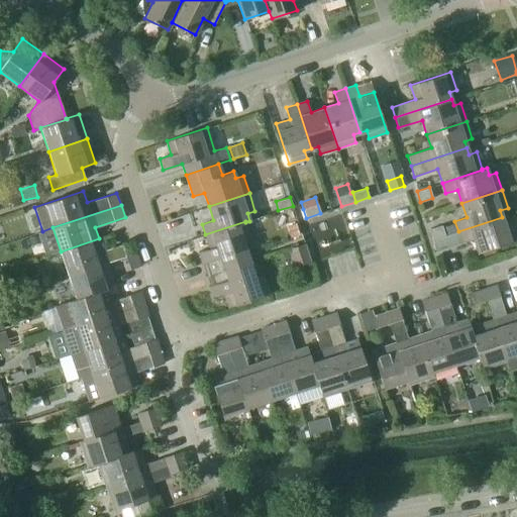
[(445,235),(448,244),(460,240),(461,242),(473,238),(478,252),(516,239),(516,236),(512,221),(505,224),(502,217),(458,231),(445,235)]
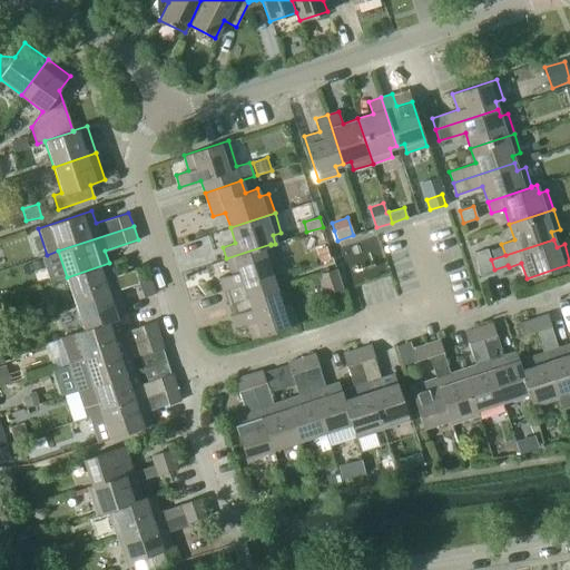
[(232,301),(275,286),(268,266),(277,264),(271,245),(271,244),(226,258),(232,274),(218,278),(223,291),(228,288),(232,301)]
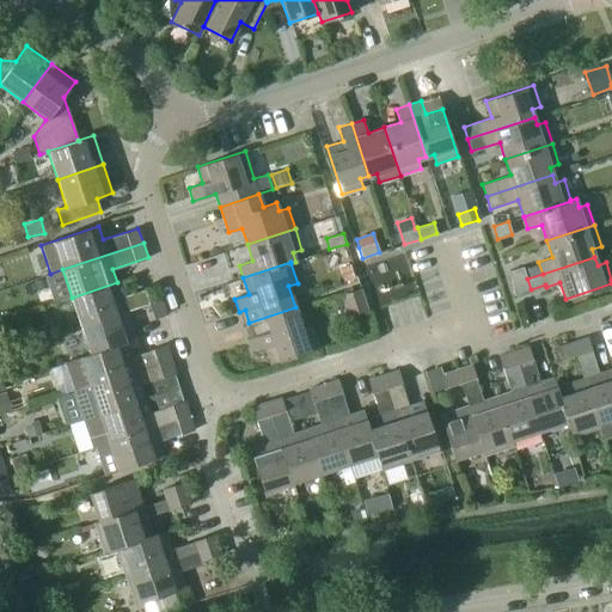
[(355,279),(349,264),(340,268),(344,282),(355,279)]
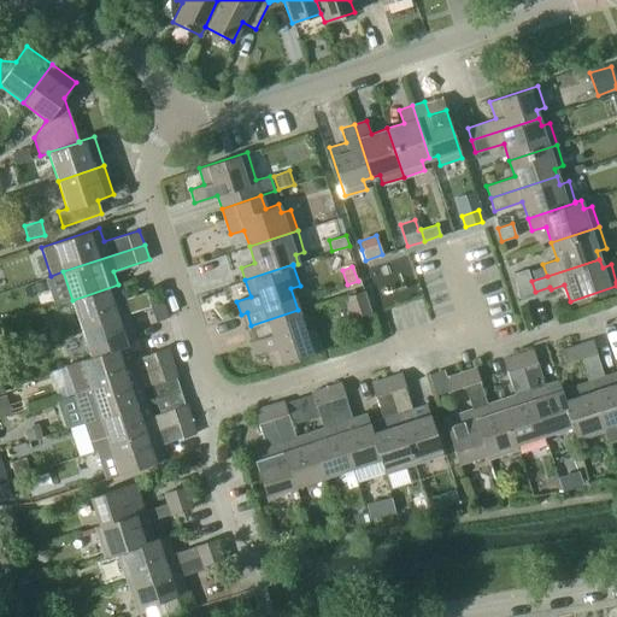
[(512,274),(517,286),(532,281),(527,269),(512,274)]
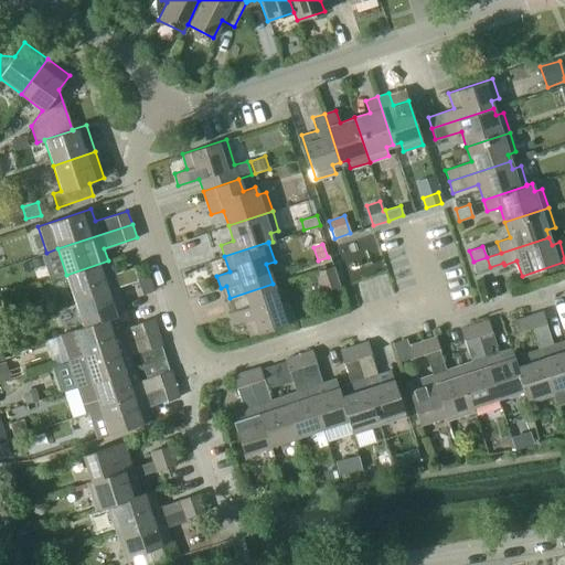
[(45,265),(42,257),(32,260),(34,268),(45,265)]
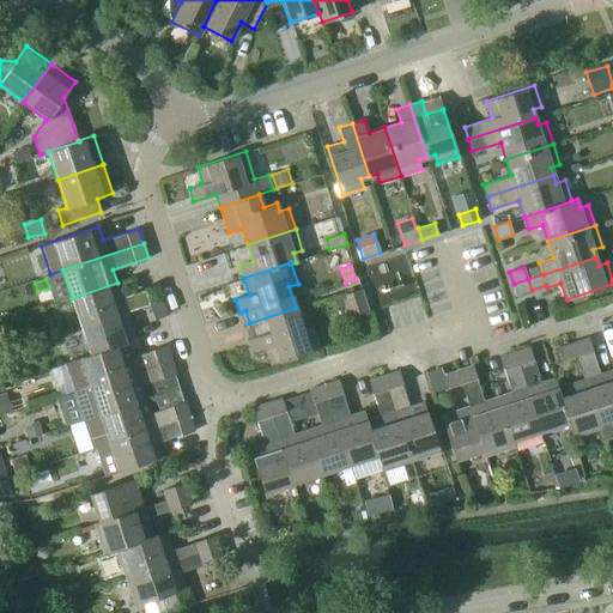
[(127,311),(150,304),(162,299),(157,285),(122,297),(117,283),(72,298),(82,326),(127,311)]
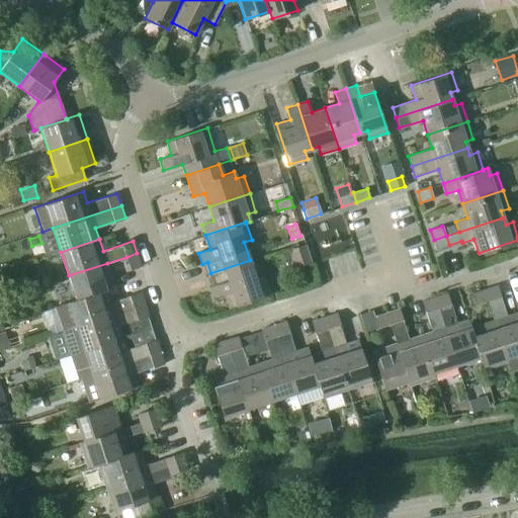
[(311,263),(305,245),(288,250),(294,268),(311,263)]
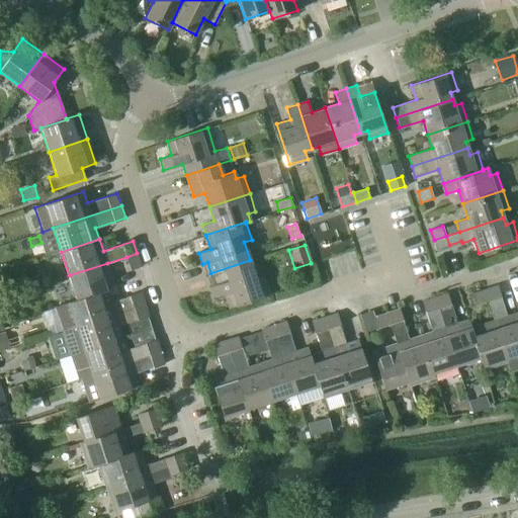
[(141,266),(137,253),(126,257),(131,269),(141,266)]
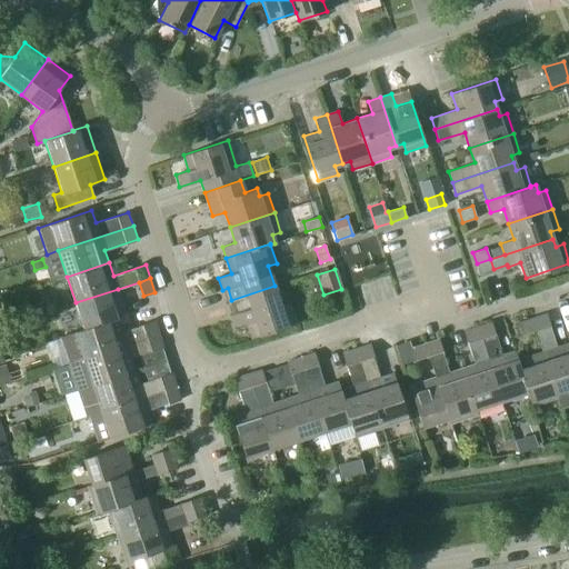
[(281,307),(275,286),(231,300),(236,312),(230,315),(235,327),(247,322),(252,338),(296,323),(289,303),(281,307)]
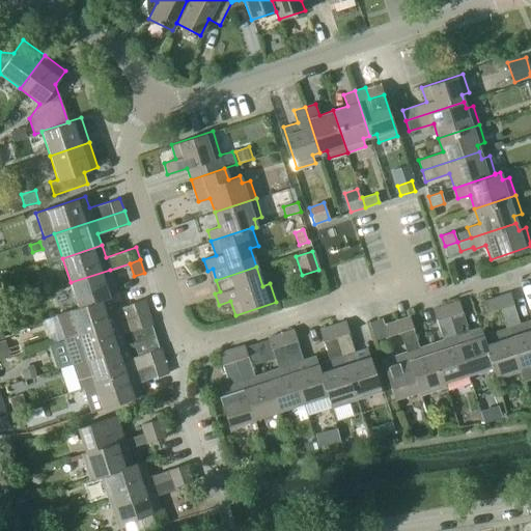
[(118,295),(110,270),(71,282),(78,306),(79,307),(109,297),(109,298),(118,295)]
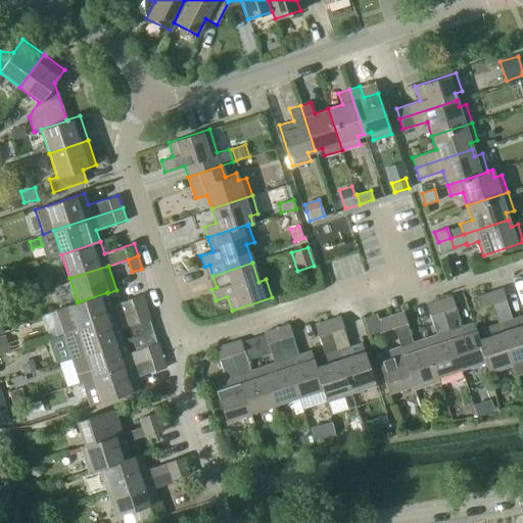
[(513,361),(514,365),(517,375),(522,372),(522,315),(512,319),(505,298),(506,298),(502,288),(489,292),(493,302),(492,303),(498,323),(500,322),(512,362),(513,361)]
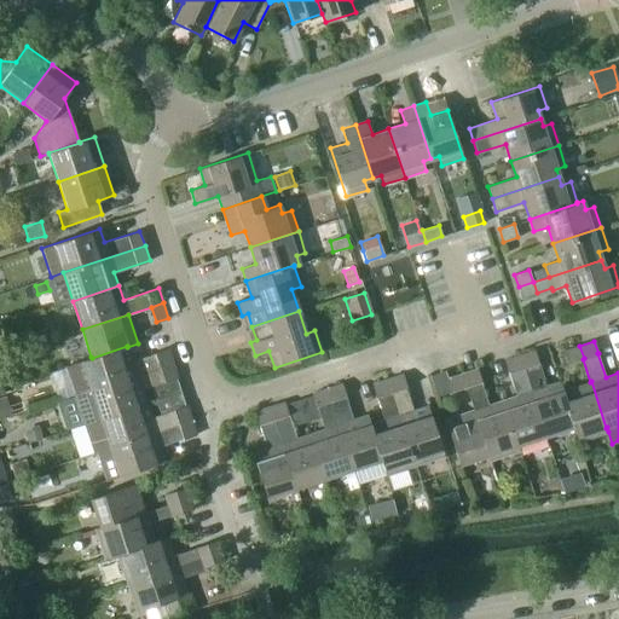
[(132,360),(127,347),(127,346),(92,358),(91,357),(76,362),(65,366),(75,395),(86,392),(173,363),(168,348),(155,352),(155,353),(132,360)]
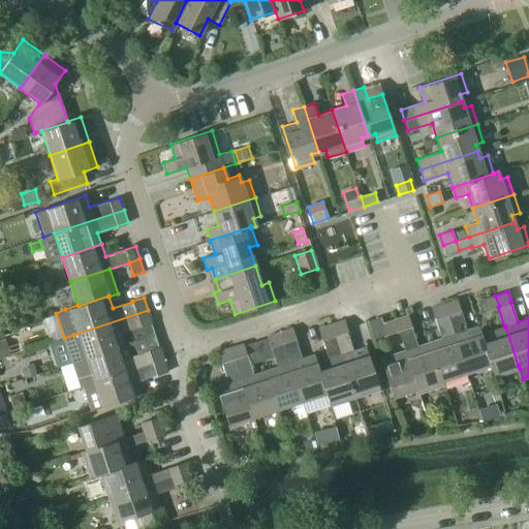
[(486,310),(498,307),(499,306),(495,296),(483,300),(486,310)]
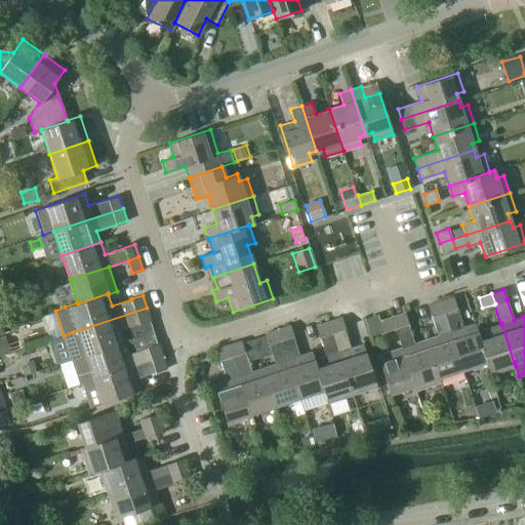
[(453,296),(440,301),(450,331),(462,370),(486,363),(487,362),(477,331),(478,331),(475,323),(462,327),(453,296)]
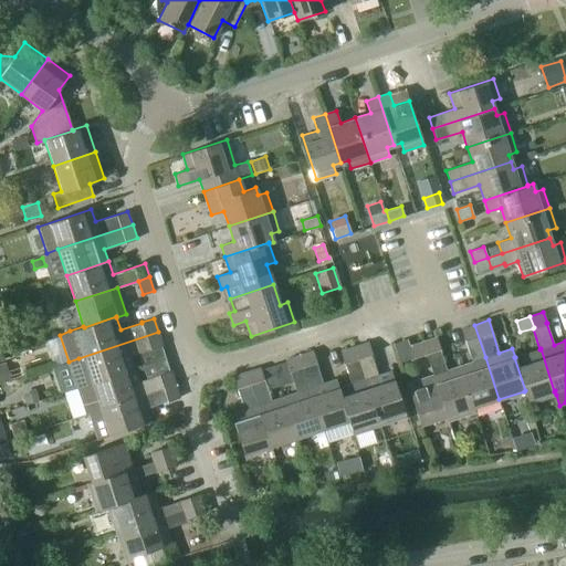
[(473,408),(499,399),(485,357),(474,325),(461,329),(465,341),(471,362),(459,366),(473,408)]
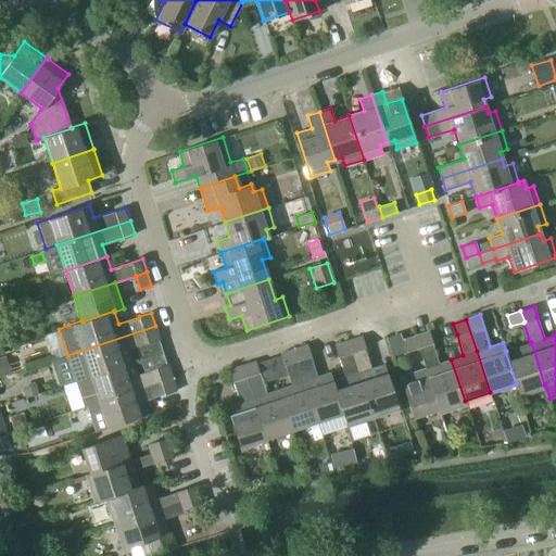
[(67,355),(75,381),(86,377),(86,378),(91,376),(131,362),(127,349),(148,342),(148,343),(160,339),(155,326),(77,352),(67,355)]
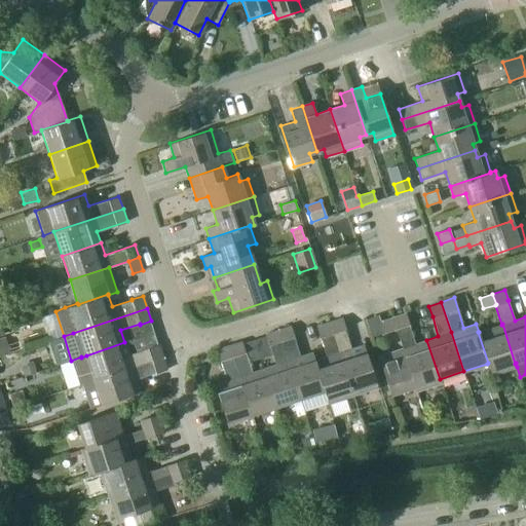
[(396,329),(402,348),(403,347),(415,387),(416,391),(442,383),(440,379),(426,340),(415,343),(409,324),(405,312),(392,317),(397,328),(396,329)]
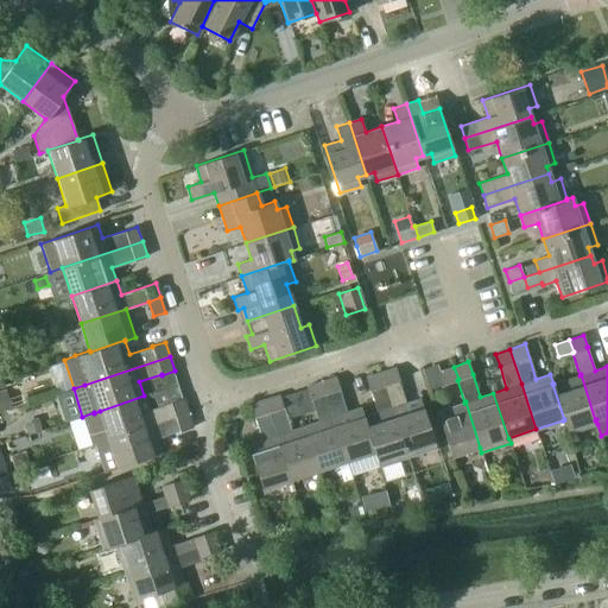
[(396,367),(380,372),(380,373),(407,457),(436,448),(419,398),(405,403),(399,380),(396,367)]
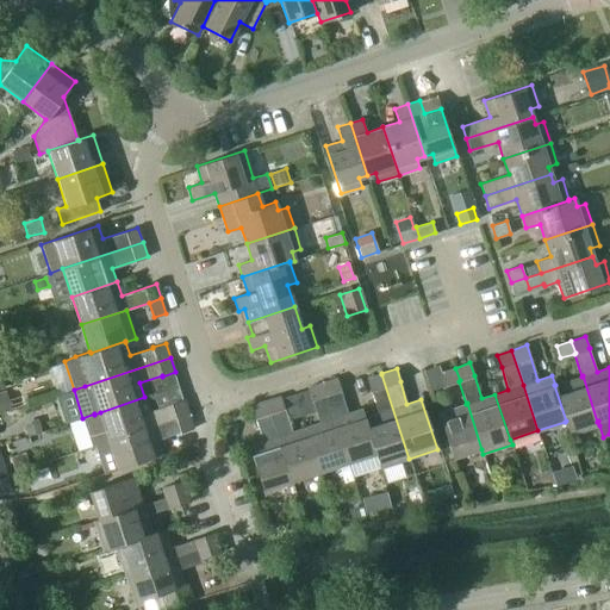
[(444,385),(459,381),(460,380),(455,368),(441,373),(444,385)]
